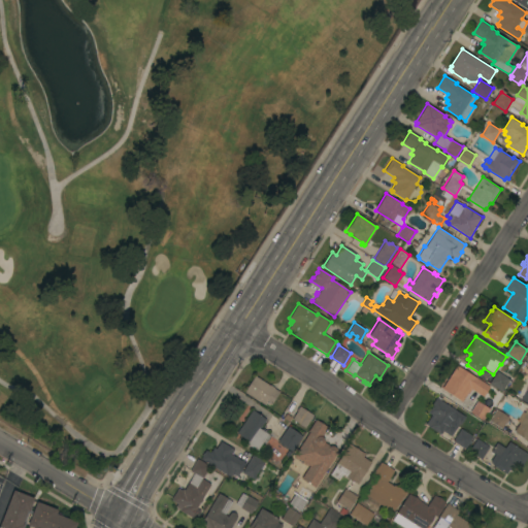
[(457,366),(489,387),(483,396),(470,389),(468,392),(467,392),(461,401),(441,389),(457,366)]
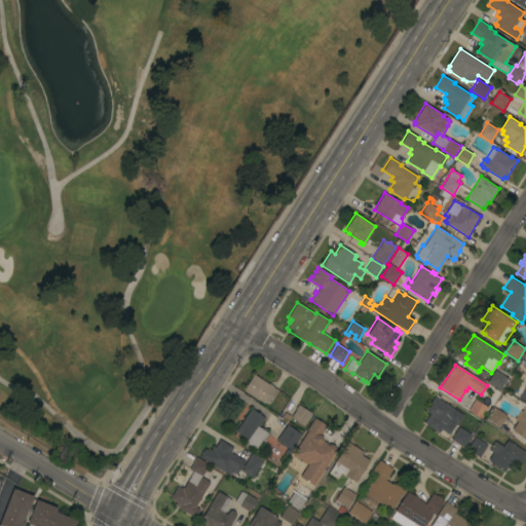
[(508,377),(499,390),(487,382),(494,369),(508,377)]
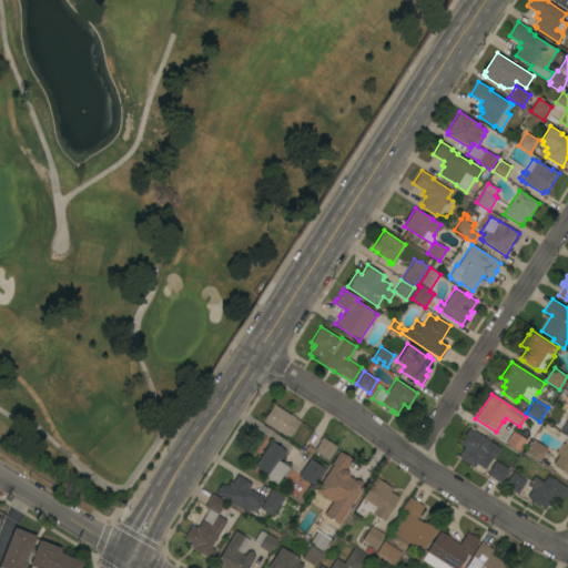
[(263,421),(274,404),(290,415),(290,414),(295,417),(294,418),(301,422),(291,436),(286,433),(284,435),(263,421)]
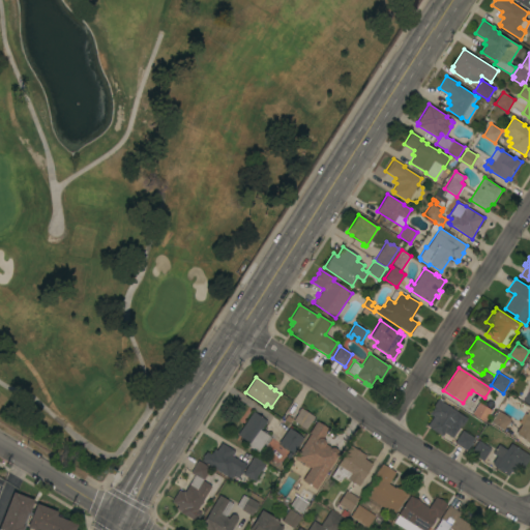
[(467,418),(462,427),(460,425),(452,438),(444,433),(441,436),(430,428),(427,425),(433,416),(428,413),(438,400),(467,418)]
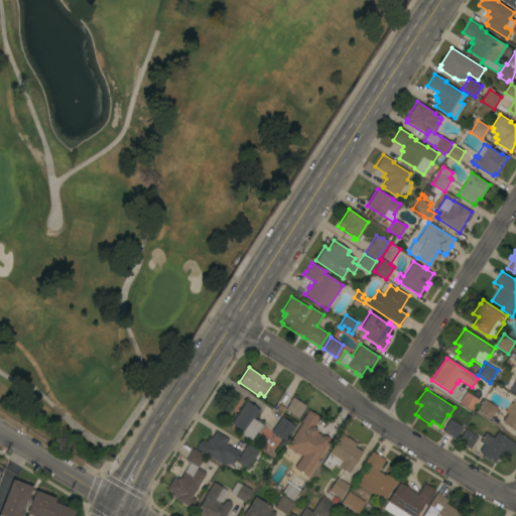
[(479,399),(472,410),(460,403),(467,392),(479,399)]
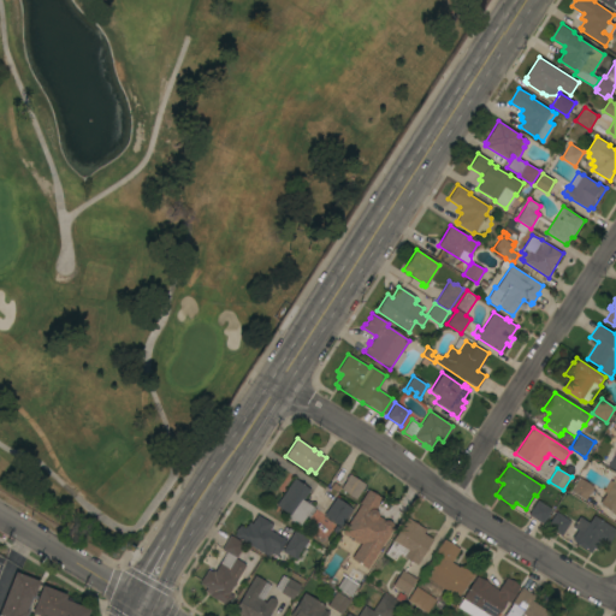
[(365,485),(355,499),(341,490),(347,479),(345,479),(349,474),(365,485)]
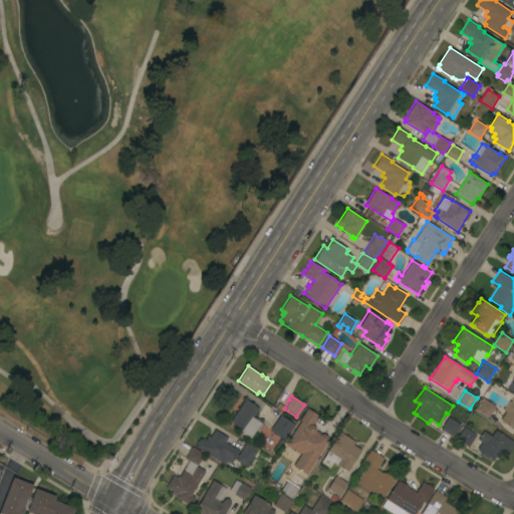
[(503,411),(508,403),(508,401),(511,402),(513,398),(513,429),(501,421),(502,420),(500,420),(505,412),(503,411)]
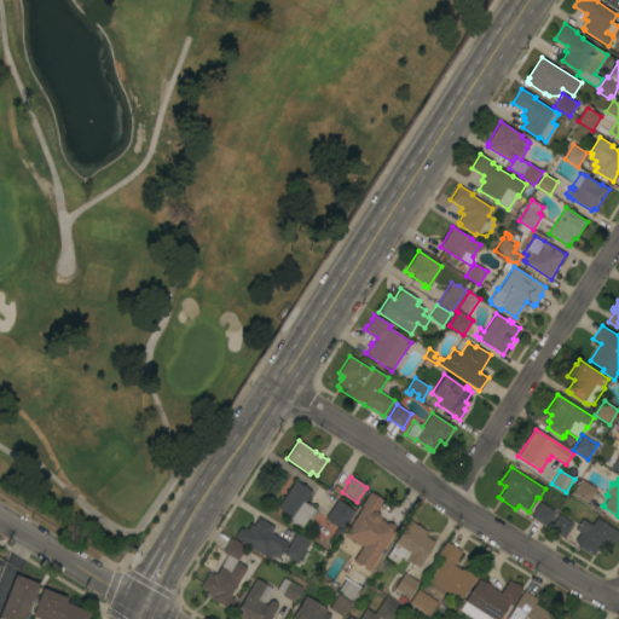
[(588,502),(573,492),(582,480),(596,490),(588,502)]
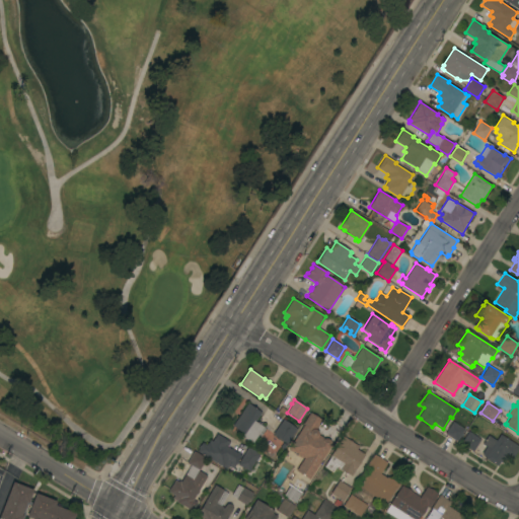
[(247,403),(261,413),(255,421),(264,427),(252,443),(241,436),(243,434),(232,426),(247,403)]
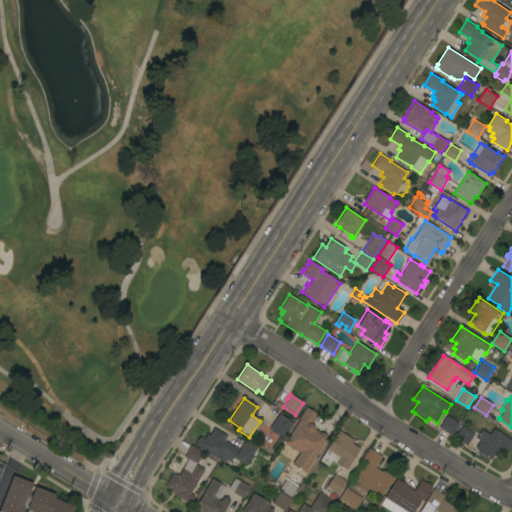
[(306,472),(293,463),(301,452),(285,440),(300,419),(298,418),(306,407),(318,415),(311,424),(315,427),(314,429),(329,439),(306,472)]
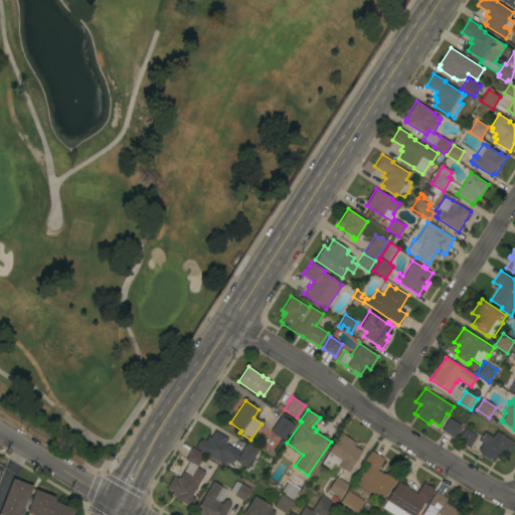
[(281,415),(295,425),(284,441),(277,435),(276,436),(274,435),(274,434),(271,431),(281,415)]
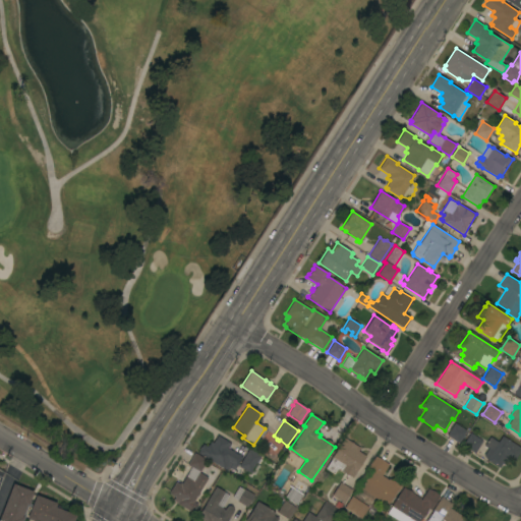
[(466,430),(459,443),(446,436),(454,423),(466,430)]
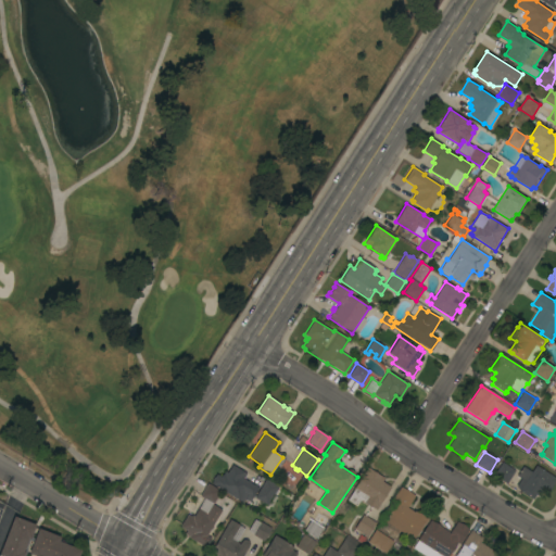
[(507,483),(493,475),(502,462),(515,470),(507,483)]
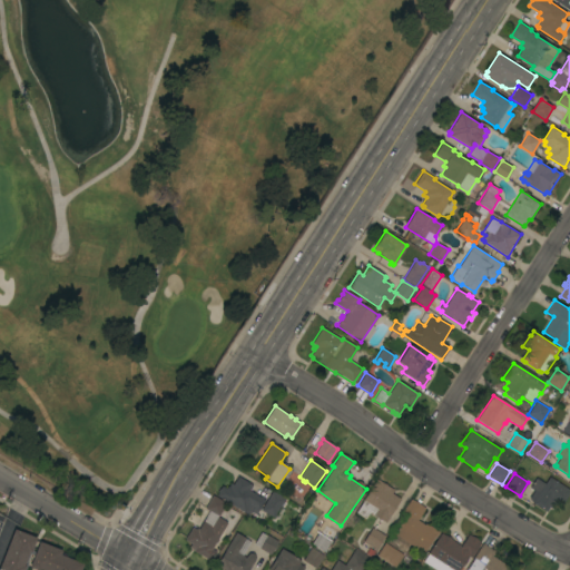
[(216,495),(218,492),(217,491),(219,488),(220,489),(222,485),(226,489),(227,487),(228,487),(231,483),(233,484),(237,477),(253,485),(249,491),(259,497),(261,495),(264,498),(263,499),(265,500),(259,510),(258,510),(256,514),(251,511),(254,508),(253,507),(248,514),(216,495)]
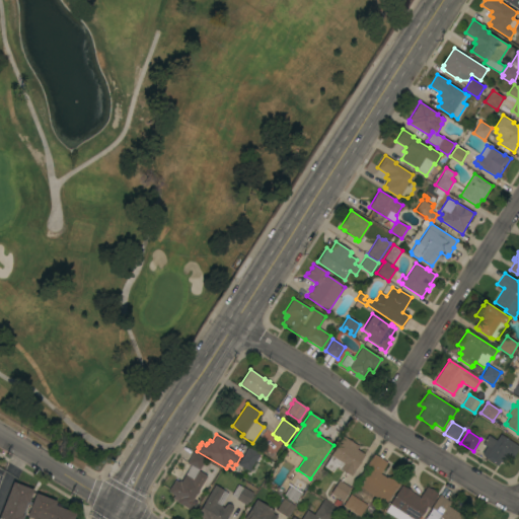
[(482,444),(488,435),(497,441),(501,435),(518,447),(510,461),(506,458),(503,463),(500,461),(497,465),(485,457),(482,453),(486,447),(482,444)]
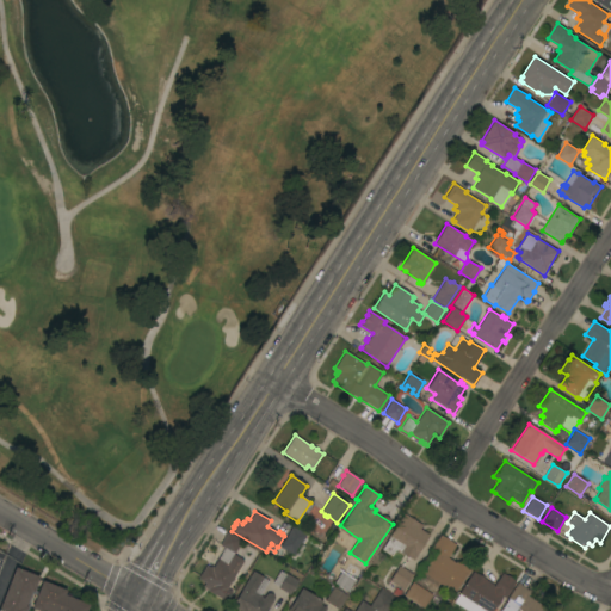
[(413,560),(411,559),(409,559),(405,555),(400,551),(400,553),(395,549),(392,556),(389,554),(388,555),(383,551),(384,551),(382,549),(389,538),(388,538),(403,513),(421,525),(419,529),(429,535),(413,560)]
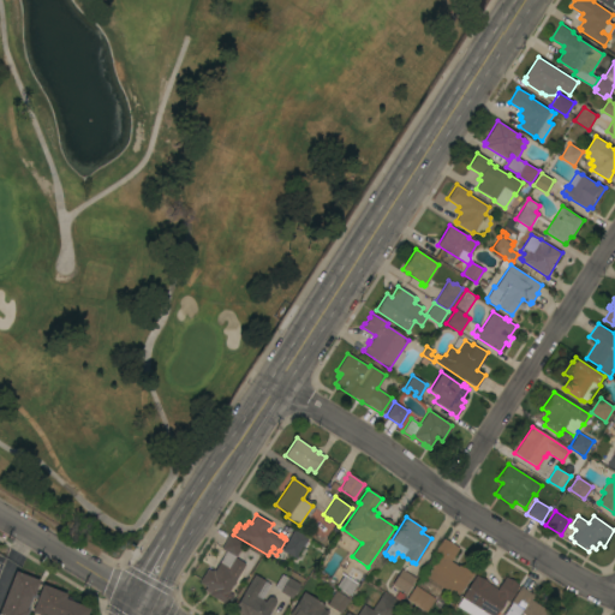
[(294,530),(308,538),(296,559),(281,550),(294,530)]
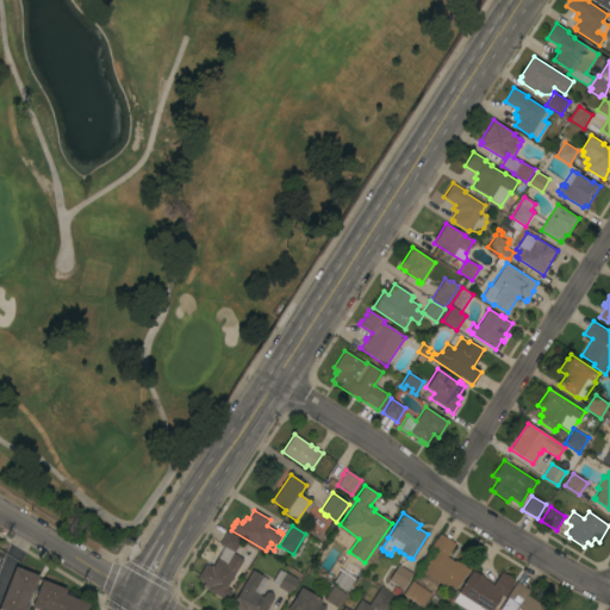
[(228,530),(242,539),(234,553),(219,545),(228,530)]
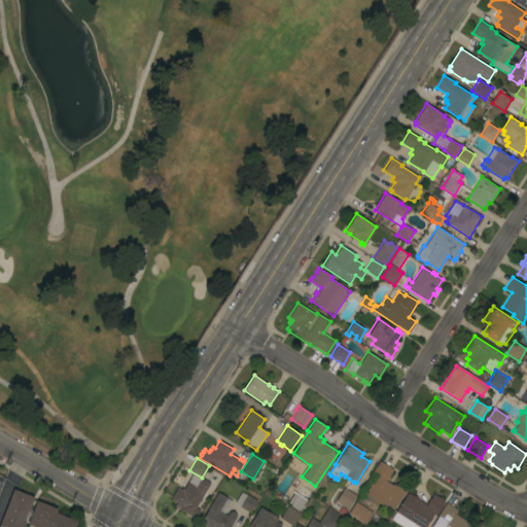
[(380,461),(392,470),(386,481),(392,485),(393,484),(406,492),(401,497),(401,496),(391,512),(364,494),(376,477),(371,475),(380,461)]
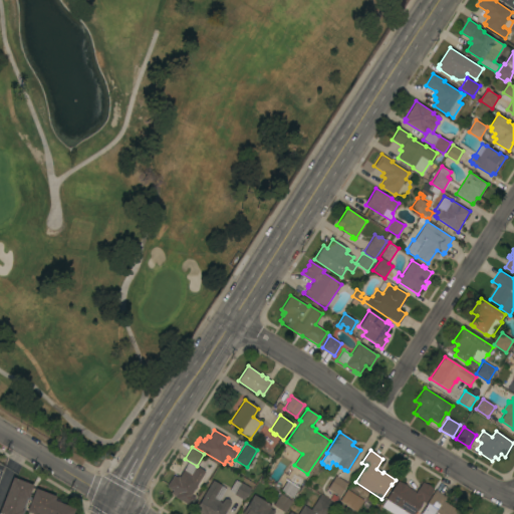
[(191,495),(195,497),(189,506),(175,497),(176,496),(171,493),(173,491),(167,487),(173,476),(177,478),(177,476),(179,477),(188,462),(196,467),(196,466),(205,471),(191,495)]
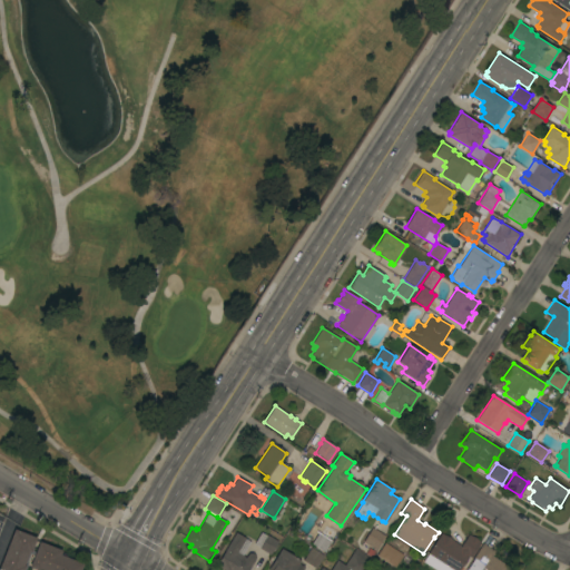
[(376,550),(363,541),(372,528),(385,536),(376,550)]
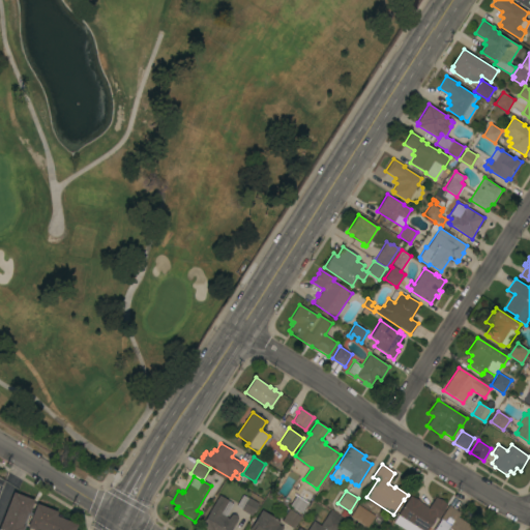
[(0,529),(0,523),(12,492),(33,500),(30,509),(31,510),(30,512),(32,513),(36,503),(57,511),(56,516),(78,524),(75,529),(0,529)]
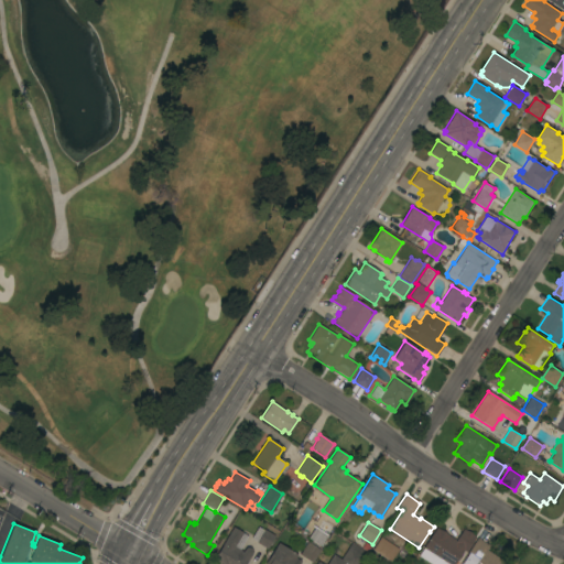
[(321,546),(308,539),(315,528),(312,527),(313,525),(327,534),(321,546)]
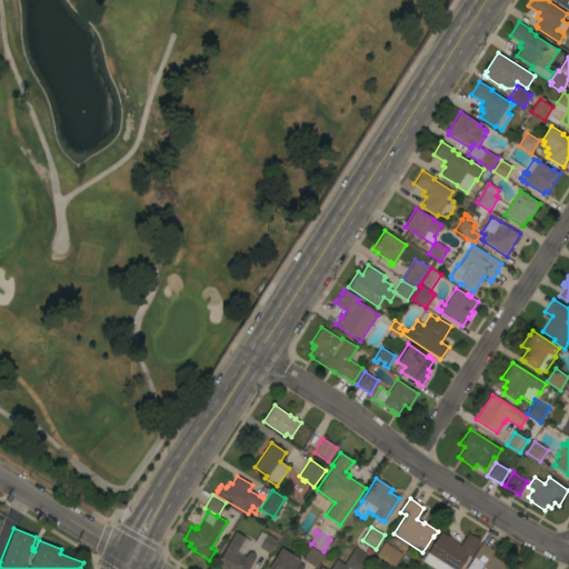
[(247,568),(222,568),(216,565),(235,531),(250,540),(242,555),(246,557),(248,552),(251,552),(253,553),(255,557),(247,568)]
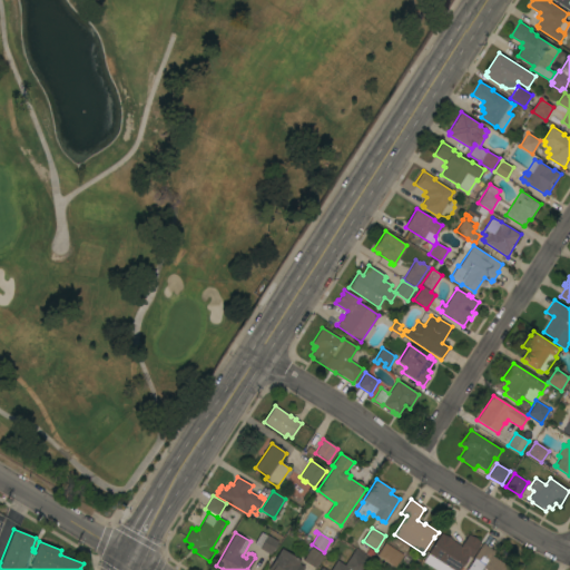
[(259,549),(259,548),(254,544),(261,532),(266,536),(267,536),(278,541),(271,554),(259,549)]
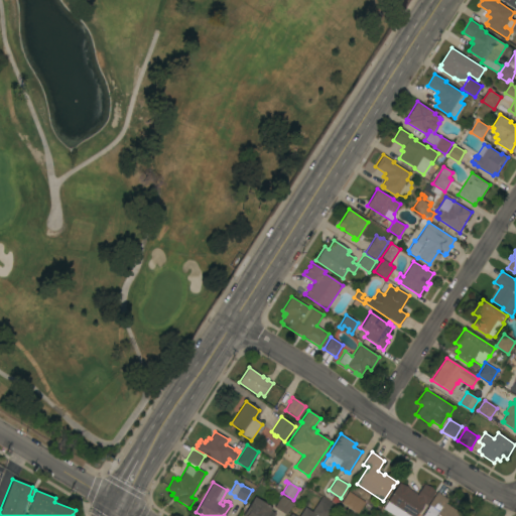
[(395,515),(383,508),(399,483),(417,494),(424,484),(435,491),(426,505),(423,504),(415,515),(395,515)]
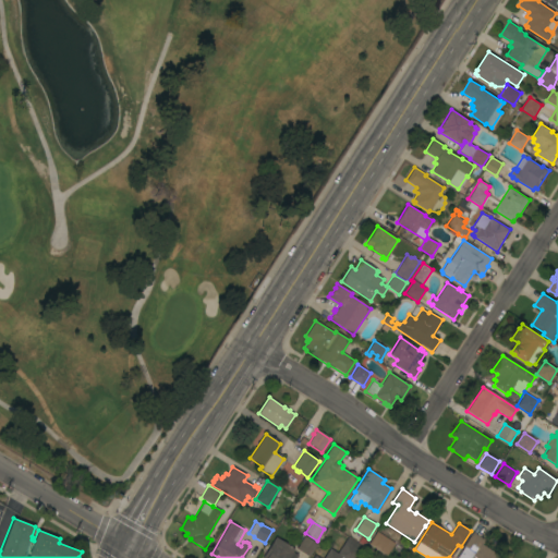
[(395,543),(386,556),(368,544),(376,532),(395,543)]
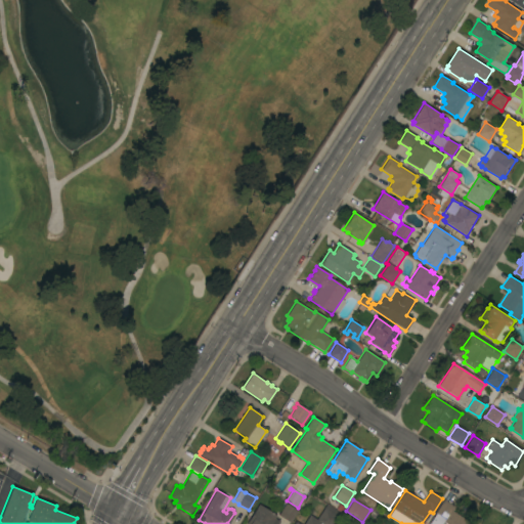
[(429,523),(436,514),(435,513),(444,499),(455,507),(452,512),(469,521),(467,523),(429,523)]
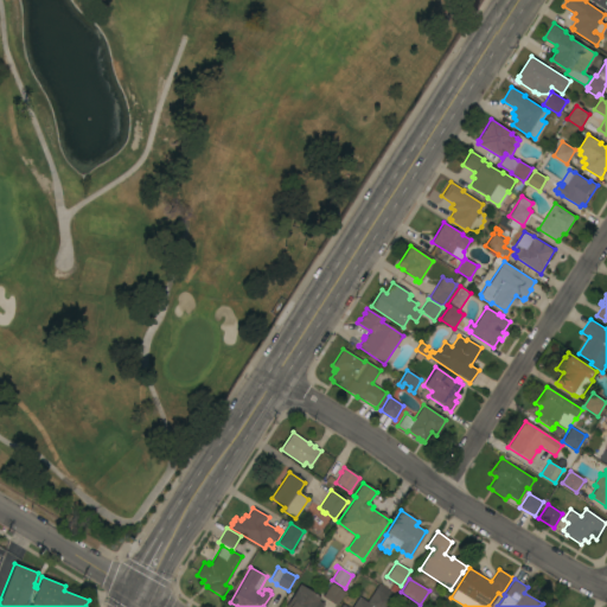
[(287,606),(286,606),(300,583),(320,598),(318,600),(324,605),(321,606),(287,606)]
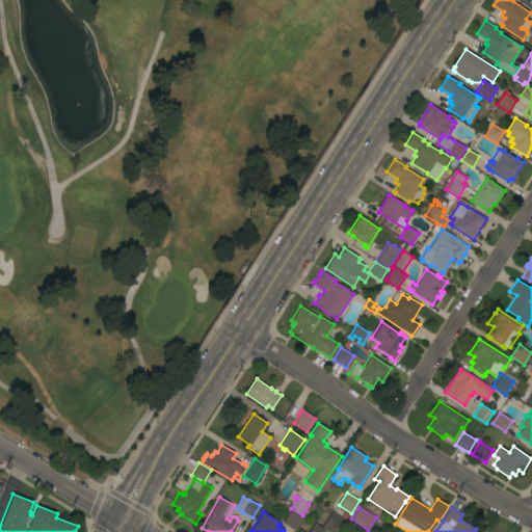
[(283,523),(290,511),(302,519),(295,531),(283,523)]
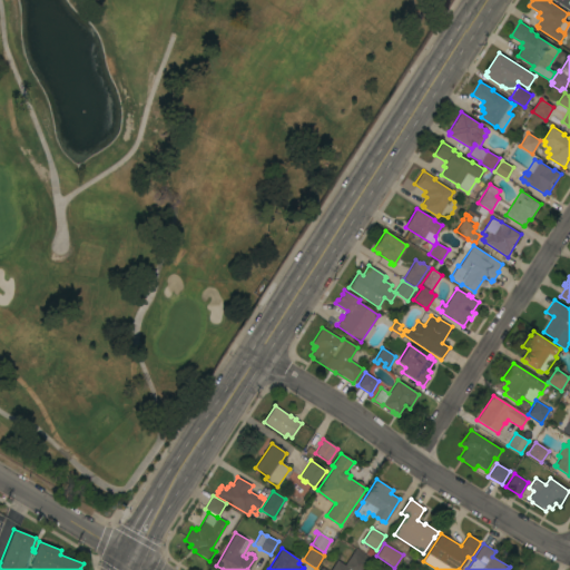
[(320,569),(322,568),(325,569),(330,569),(337,560),(344,566),(355,549),(371,559),(363,569),(320,569)]
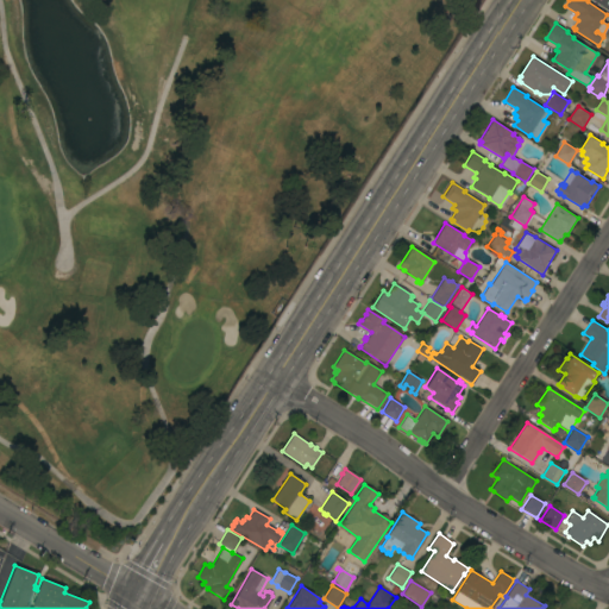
All buildings are outlined.
